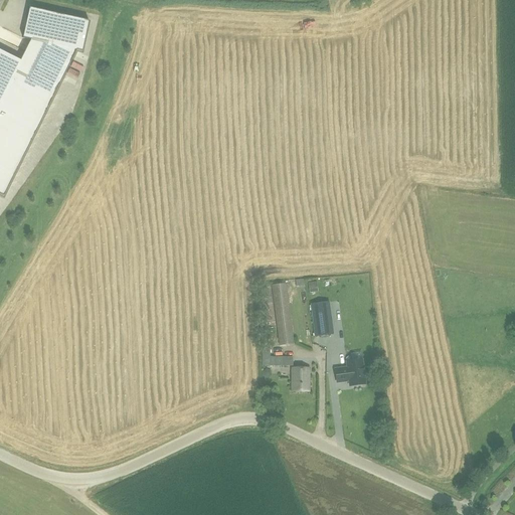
[(0,194),(4,196),(77,48),(82,50),(90,21),(29,8),(22,38),(30,40),(30,41),(44,44),(37,58),(25,51),(20,61),(0,51),(0,194)]
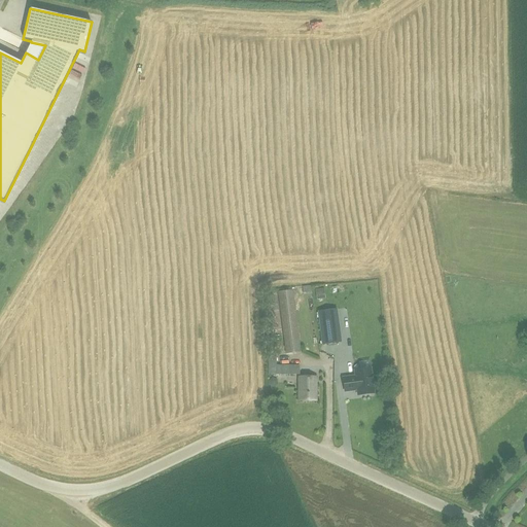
[(339,305),(339,288),(308,289),(308,306),(339,305)]
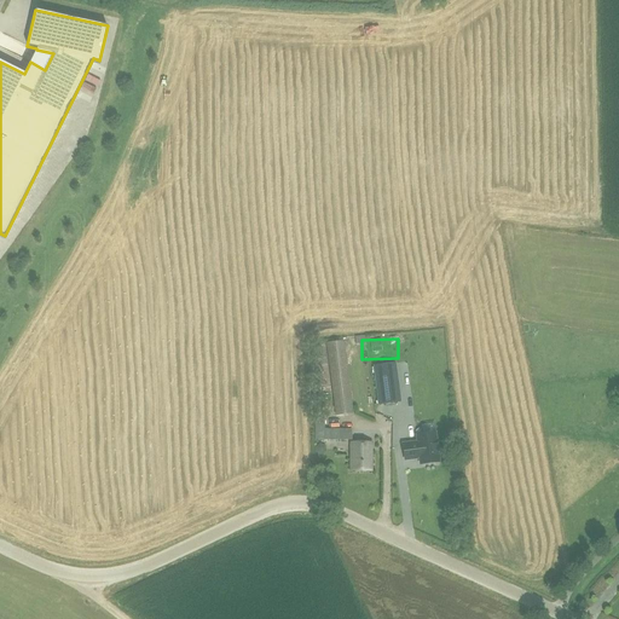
[(327,343),(336,416),(354,414),(343,341),(327,343)]
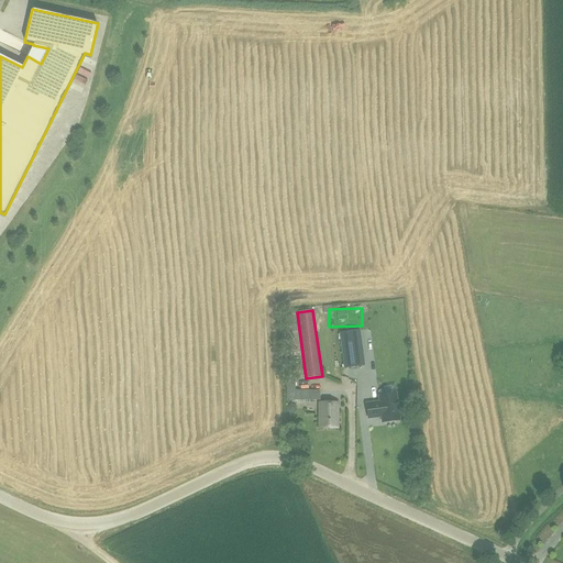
[(360,331),(340,333),(345,368),(364,366),(360,331)]
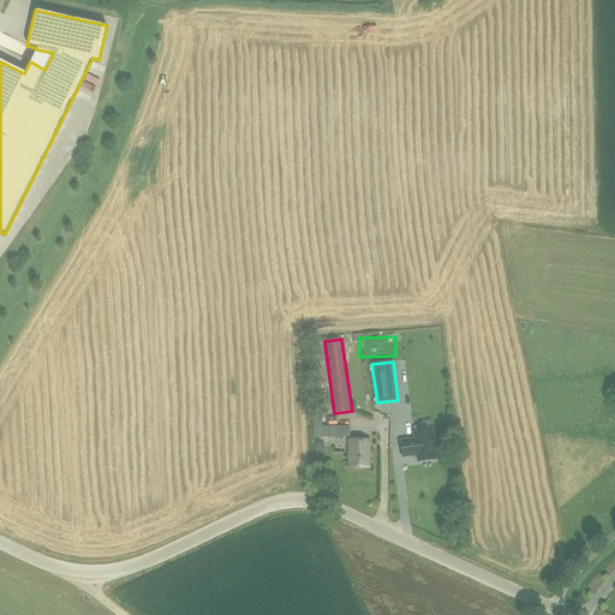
[(436,459),(433,430),(415,433),(415,440),(400,441),(402,457),(417,455),(418,461),(436,459)]
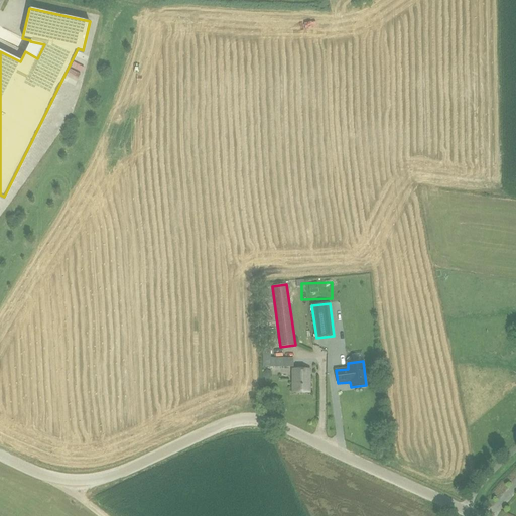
[(293,369),(293,392),(308,392),(308,369),(293,369)]
